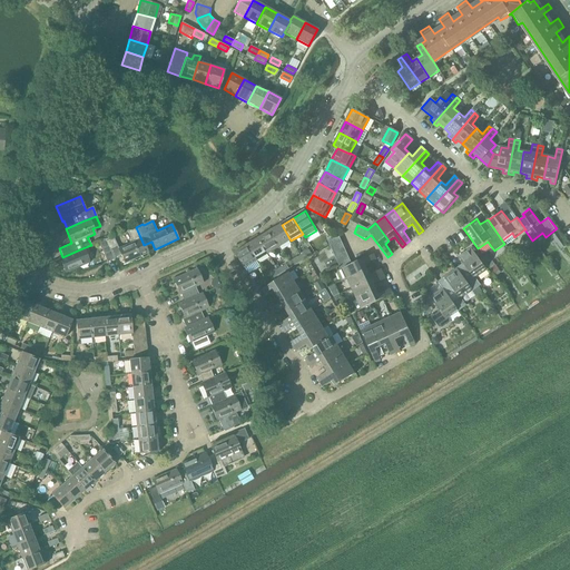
[(269,232),(279,247),(291,241),(282,225),(269,232)]
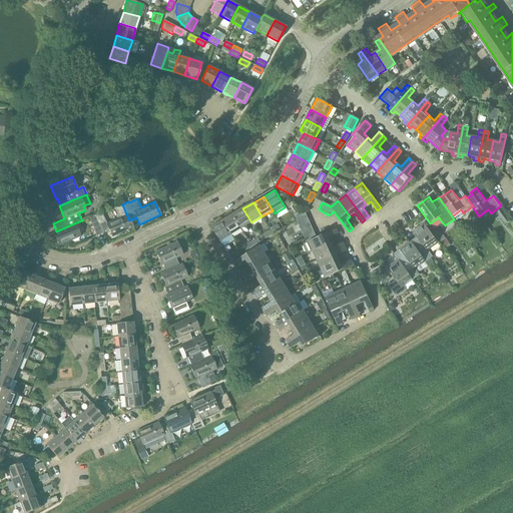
[(129,220),(122,204),(114,207),(119,217),(106,224),(103,217),(101,212),(94,215),(102,232),(108,230),(111,236),(132,226),(129,220)]
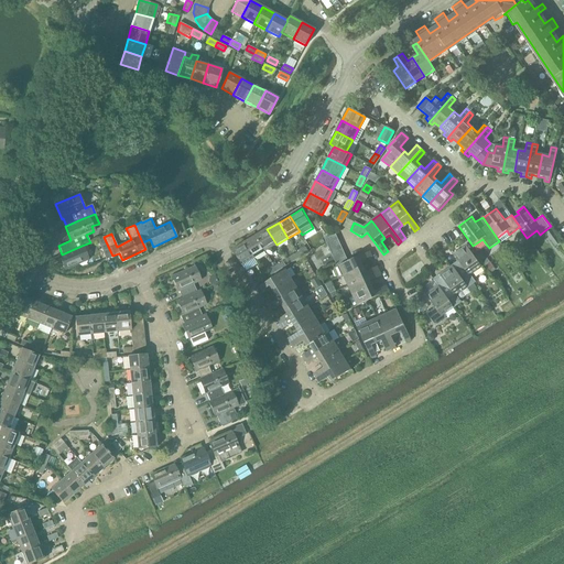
[(320,228),(326,235),(329,232),(323,225),(320,228)]
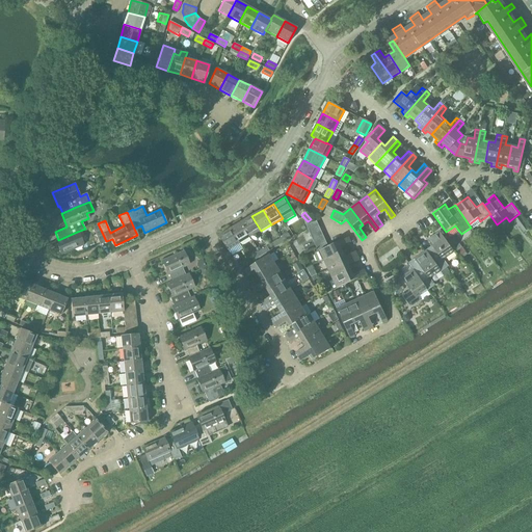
[(241,222),(250,237),(261,231),(251,216),(241,222)]
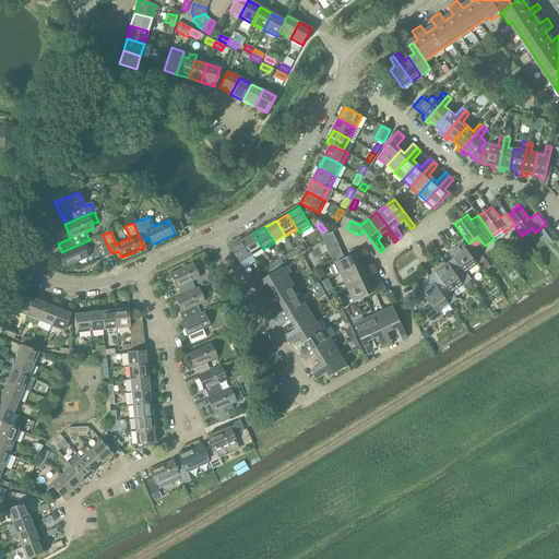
[(546,228),(540,232),(550,245),(555,240),(546,228)]
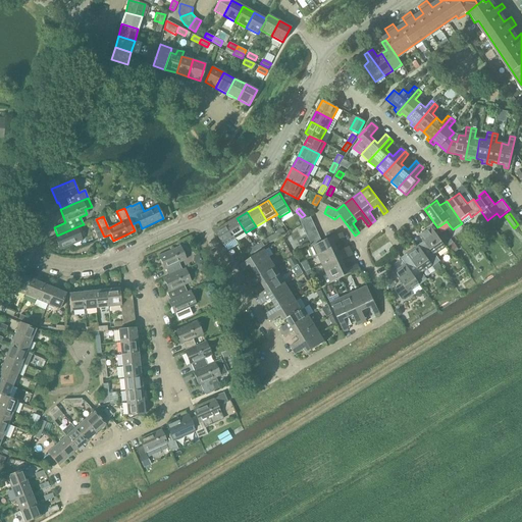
[(300,219),(302,224),(312,220),(309,214),(300,219)]
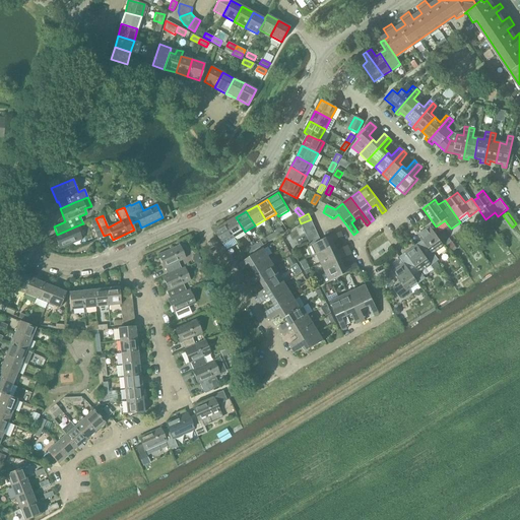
[(225,223),(234,239),(245,232),(236,217),(225,223)]
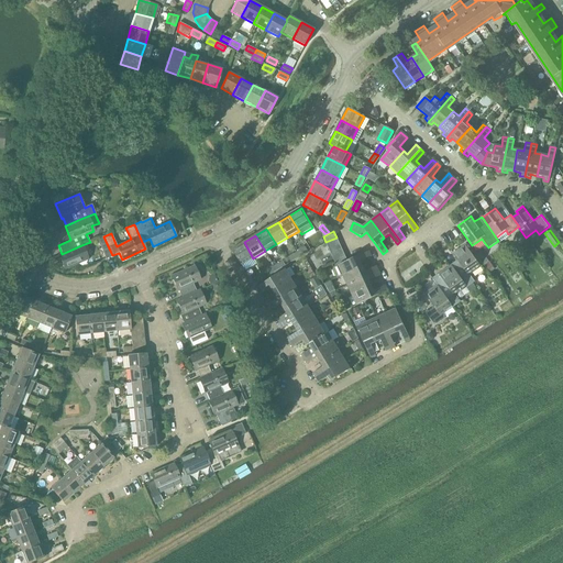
[(106,258),(112,255),(103,236),(97,239),(106,258)]
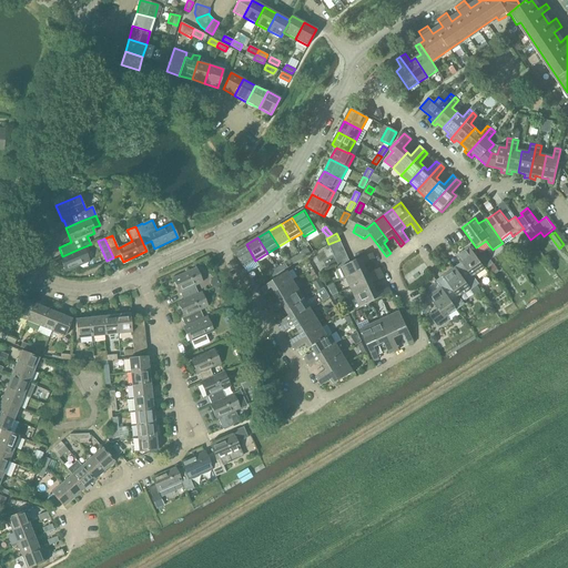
[(328,244),(331,251),(342,246),(340,240),(328,244)]
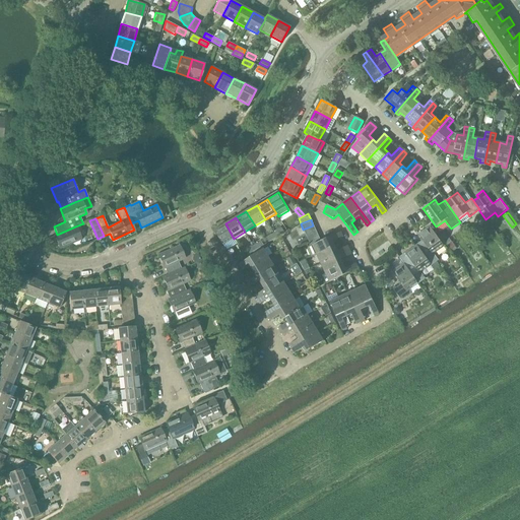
[(234,239),(225,223),(215,230),(226,250),(238,244),(234,239)]
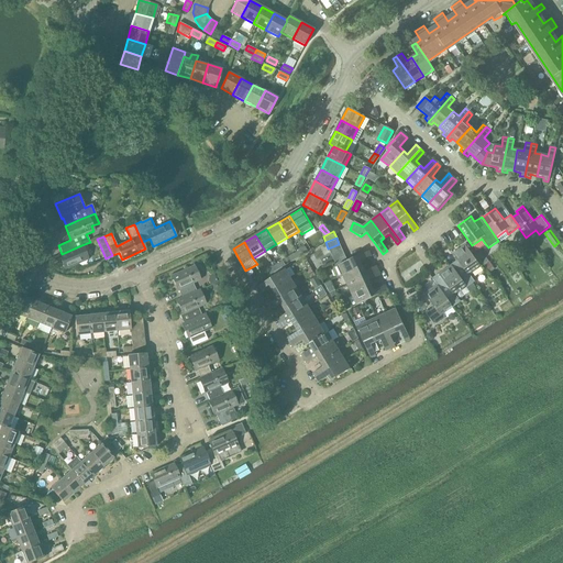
[(328,249),(331,254),(342,250),(339,244),(328,249)]
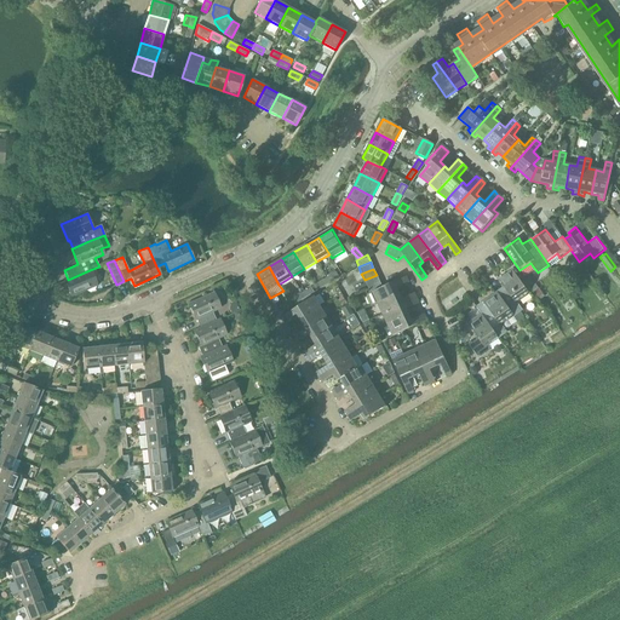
[(90,270),(68,280),(65,281),(72,297),(97,286),(90,270)]
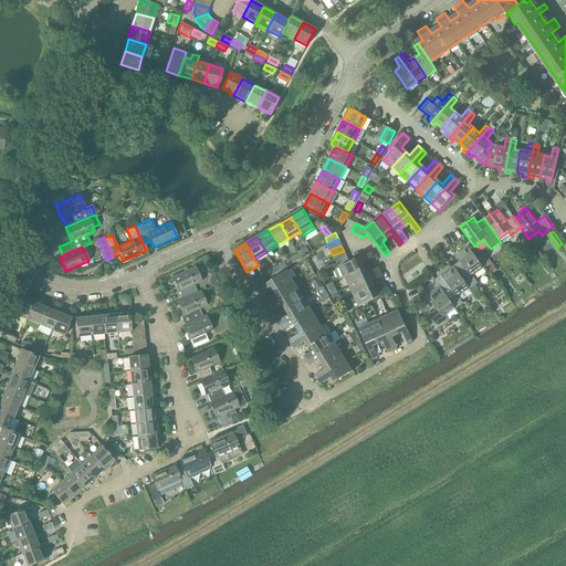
[(462,265),(457,270),(469,287),(477,282),(471,275),(483,266),(469,247),(456,257),(462,265)]
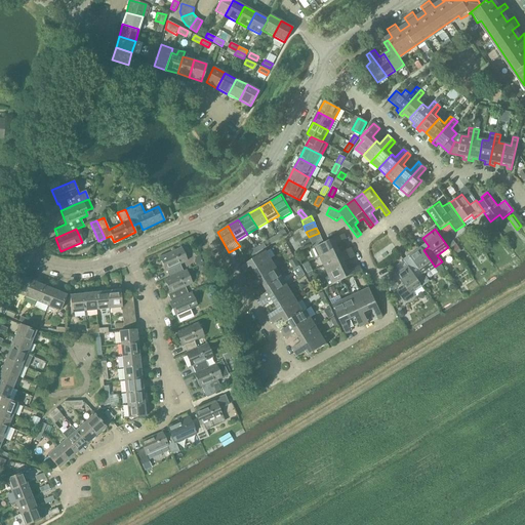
[(277,236),(279,240),(287,235),(284,231),(277,236)]
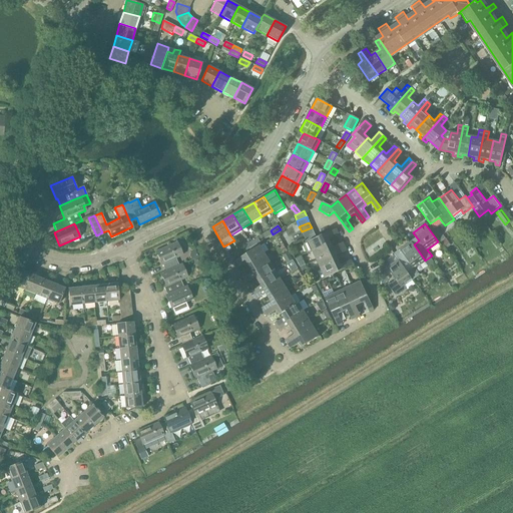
[(302,231),(304,237),(314,233),(312,227),(302,231)]
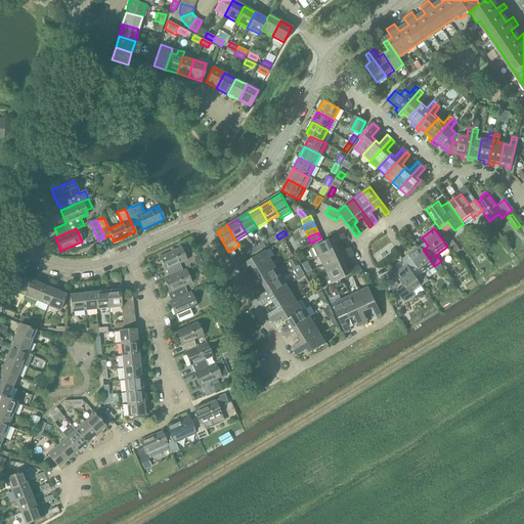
[(314,247),(319,257),(338,249),(336,244),(346,238),(344,233),(323,244),(314,247)]
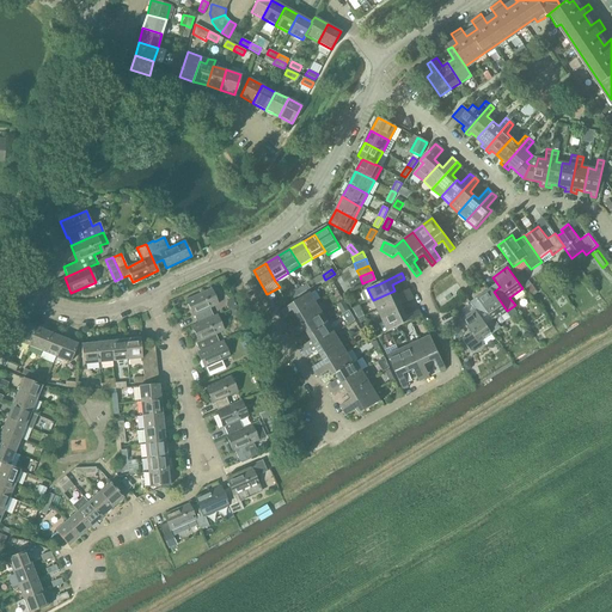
[(317,285),(325,280),(323,275),(313,280),(317,285)]
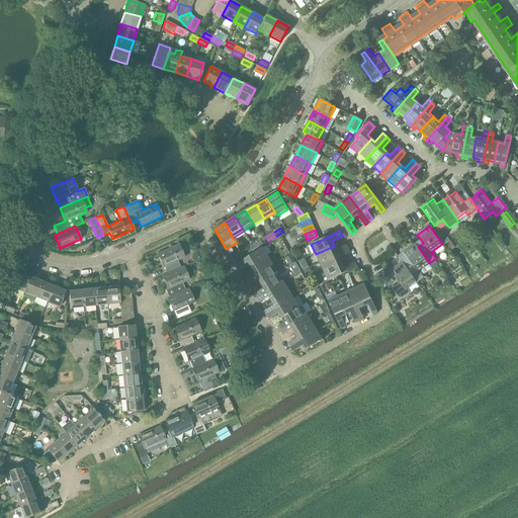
[(311,244),(320,241),(317,236),(307,240),(310,245),(311,244)]
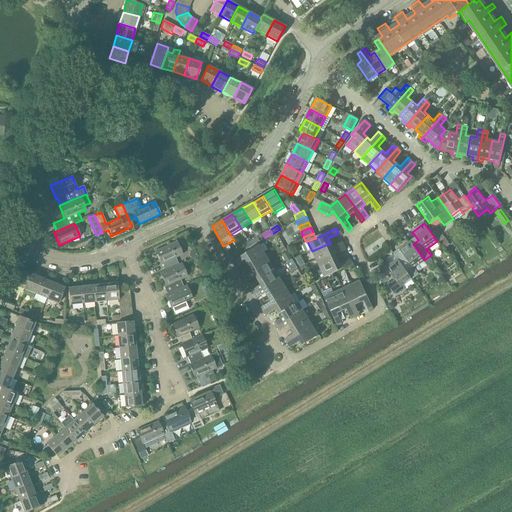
[(249,242),(252,246),(259,241),(257,238),(249,242)]
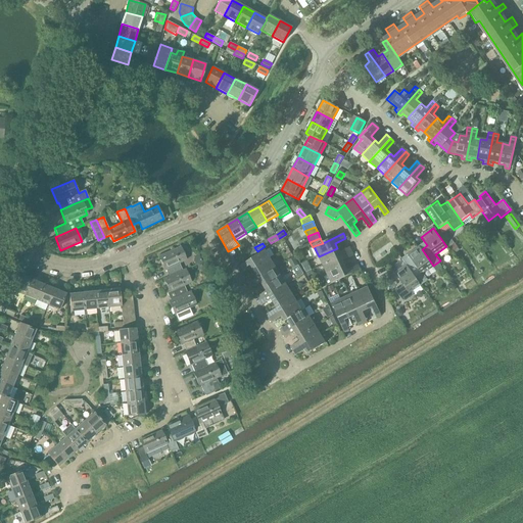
[(433,266),(422,249),(421,246),(408,255),(415,265),(410,268),(409,269),(420,284),(426,280),(422,273),(433,266)]
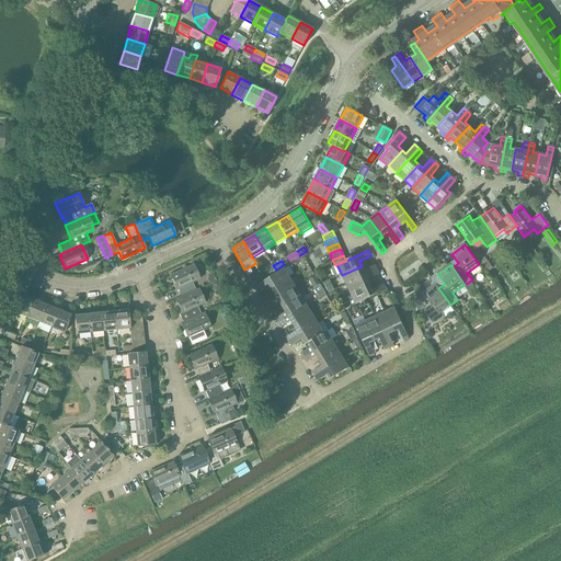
[(181,297),(195,290),(192,283),(199,279),(193,265),(170,275),(176,289),(178,288),(181,297)]
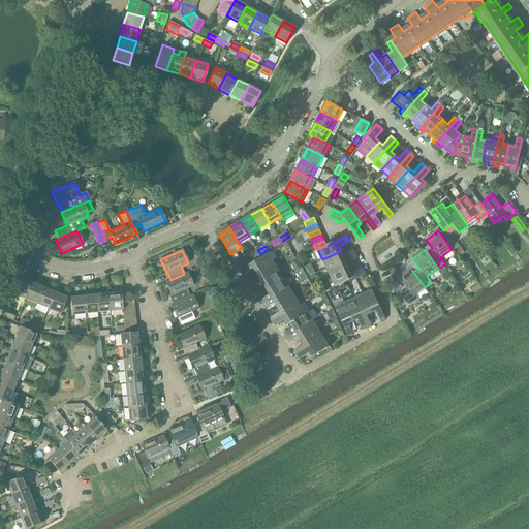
[(252,259),(260,254),(257,250),(250,255),(252,259)]
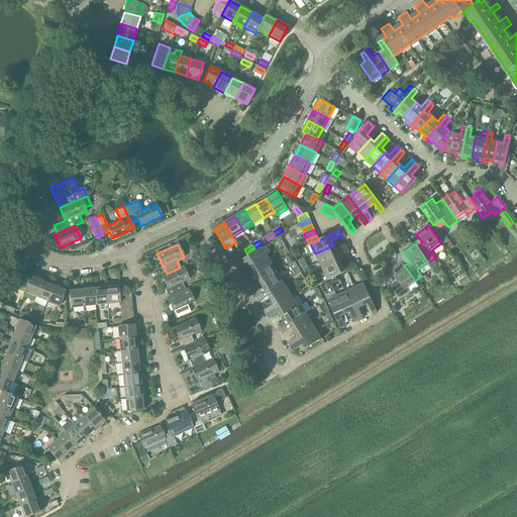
[(319,262),(347,248),(345,244),(334,249),(333,245),(315,253),(319,262)]
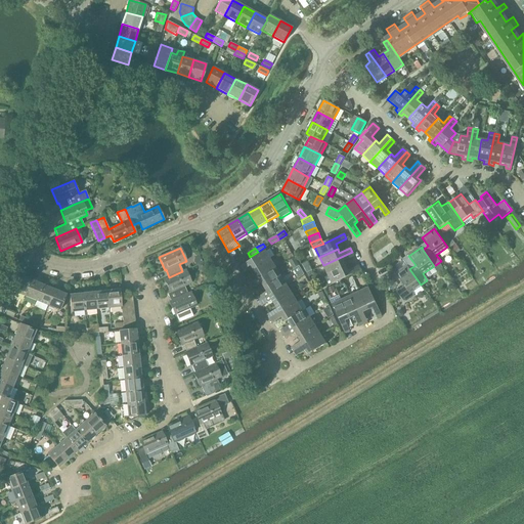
[(251,266),(253,270),(270,260),(265,251),(238,267),(241,272),(251,266)]
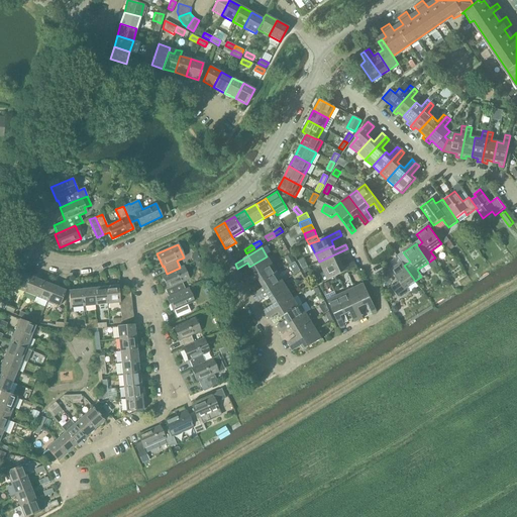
[(323,271),(341,263),(339,259),(349,253),(347,248),(319,262),(323,271)]
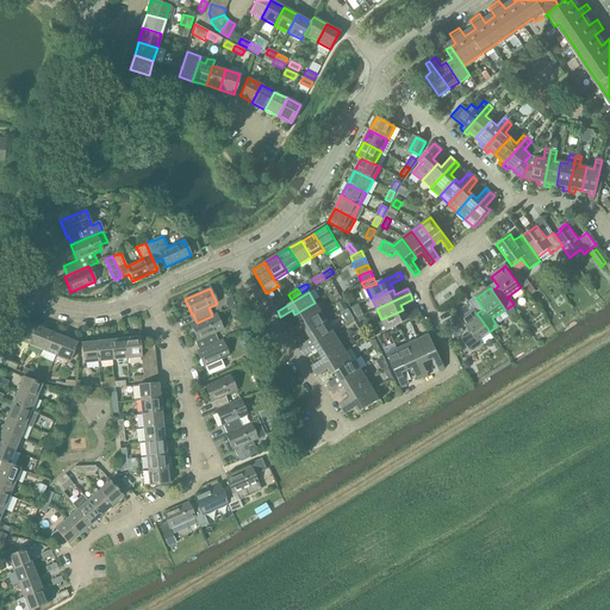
[(272,303),(275,309),(284,303),(281,298),(272,303)]
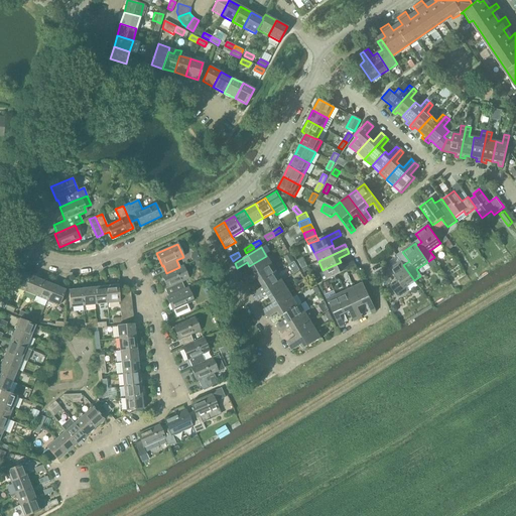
[(242,276),(245,281),(272,265),(266,256),(249,266),(252,271),(242,276)]
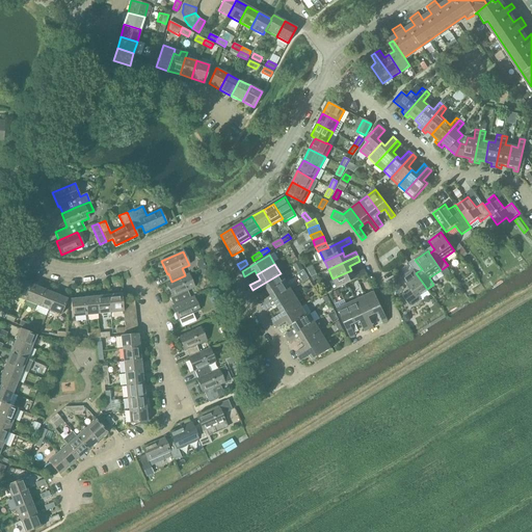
[(441,270),(445,275),(450,272),(446,266),(441,270)]
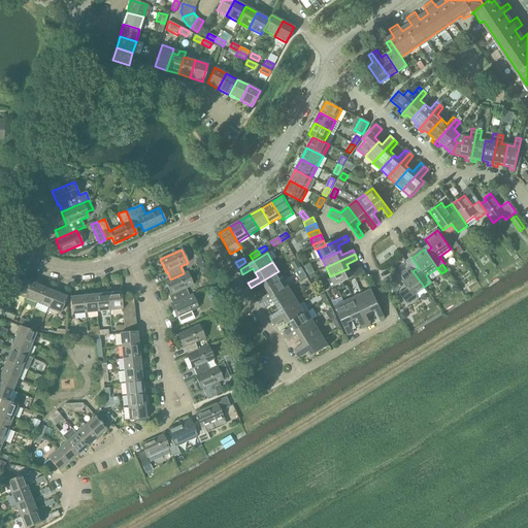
[(349,268),(330,276),(334,287),(363,273),(361,268),(351,272),(349,268)]
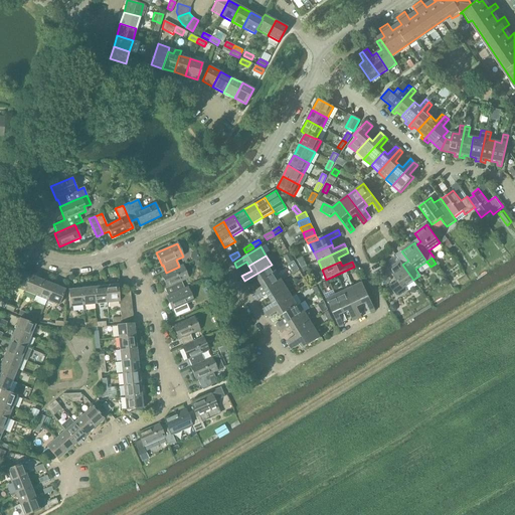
[(404,286),(413,280),(402,265),(403,264),(401,262),(389,270),(395,280),(390,283),(390,286),(395,294),(398,295),(404,291),(405,288),(404,286)]
